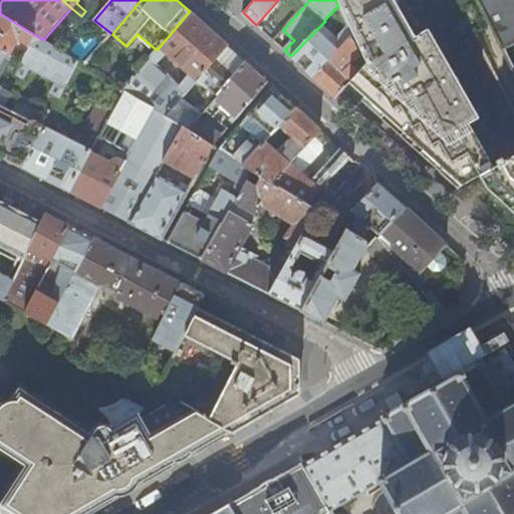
[(335,0),(338,6),(353,37),(362,56),(366,64),(360,70),(359,71),(378,88),(381,93),(392,110),(399,106),(412,127),(419,123),(432,145),(439,141),(442,146),(465,184),(481,175),(499,164),(493,154),(499,150),(430,32),(417,40),(393,0),(335,0)]
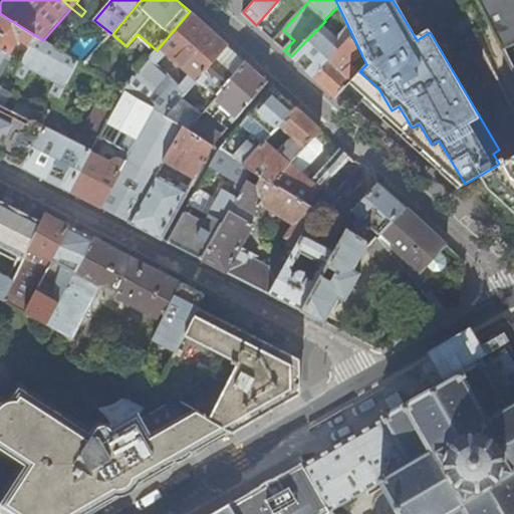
[(513,0),(479,0),(503,48),(513,42),(513,0)]
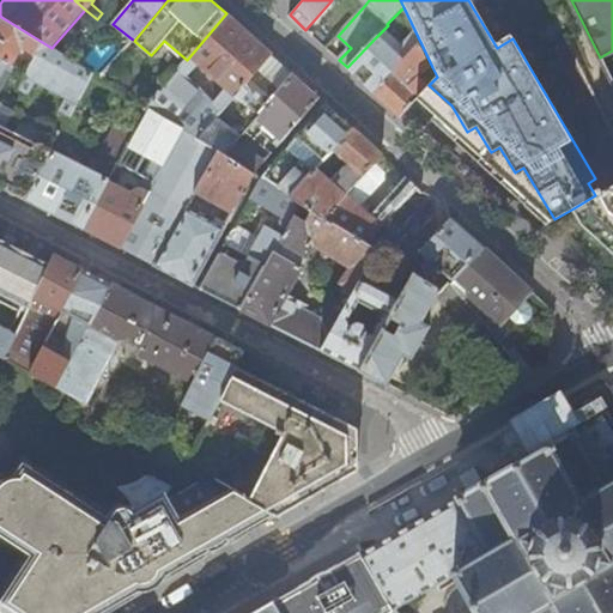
[(187,60),(147,107),(183,129),(199,139),(218,117),(225,109),(188,77),(200,64),(237,95),(243,87),(272,54),(247,32),(226,13),(187,60)]
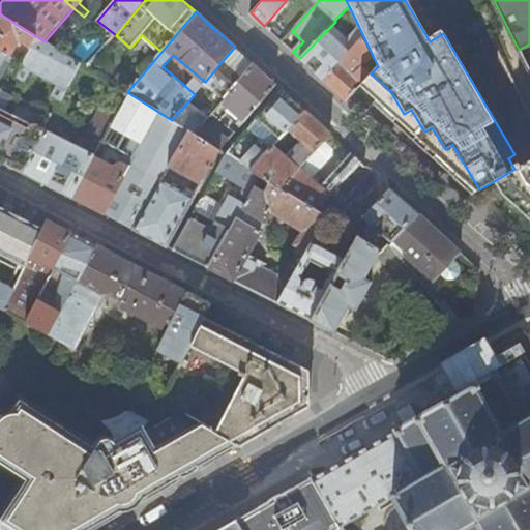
[(30,48),(36,36),(1,15),(0,17),(0,52),(9,57),(19,41),(30,48)]
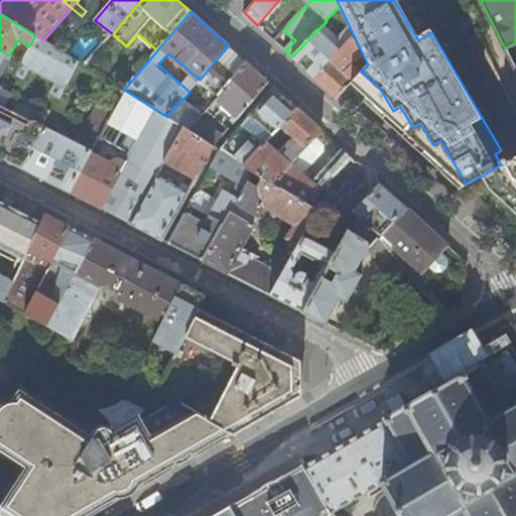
[(317,30),(316,31),(292,56),(299,63),(314,77),(348,43),(343,38),(334,46),(317,30)]
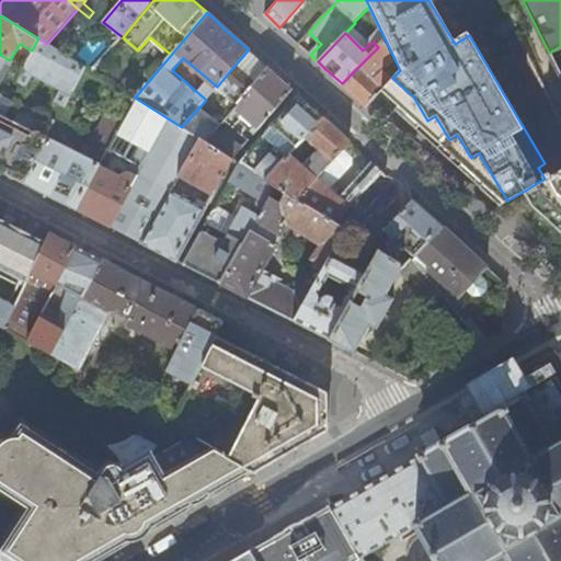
[(32,50),(26,61),(73,91),(86,68),(47,44),(38,38),(32,50)]
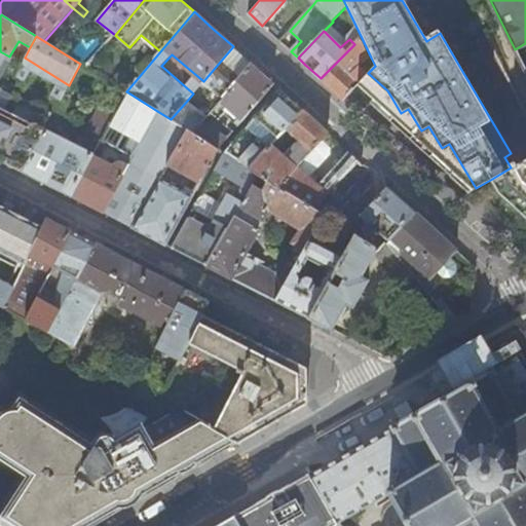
[(362,38),(354,44),(321,78),(330,86),(342,98),(343,99),(351,90),(368,73),(369,72),(363,67),(371,58),(362,38)]
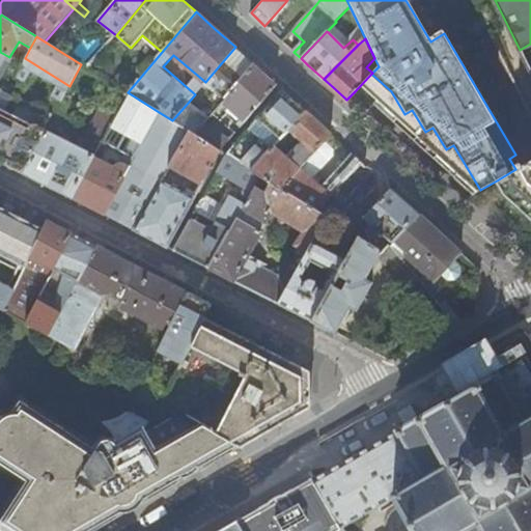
[(235,47),(211,76),(230,93),(255,65),(245,56),(235,47)]
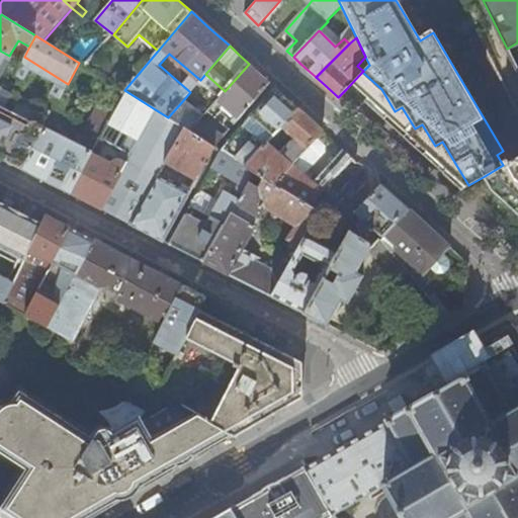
[(0,83),(7,88),(16,72),(20,63),(9,56),(0,51),(0,83)]
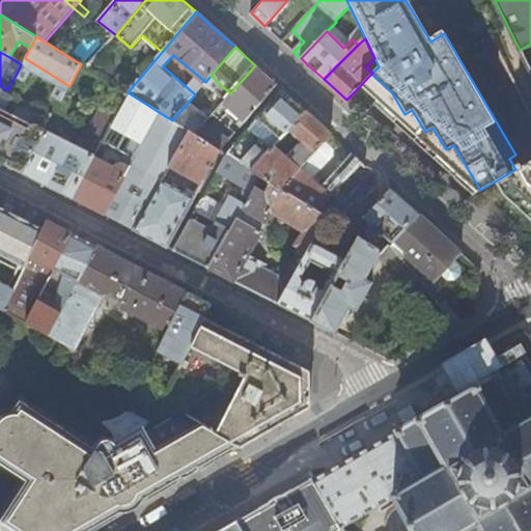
[(255,65),(230,93),(208,119),(195,135),(221,150),(228,141),(213,132),(231,111),(240,119),(236,124),(240,128),(278,86),(267,76),(255,65)]
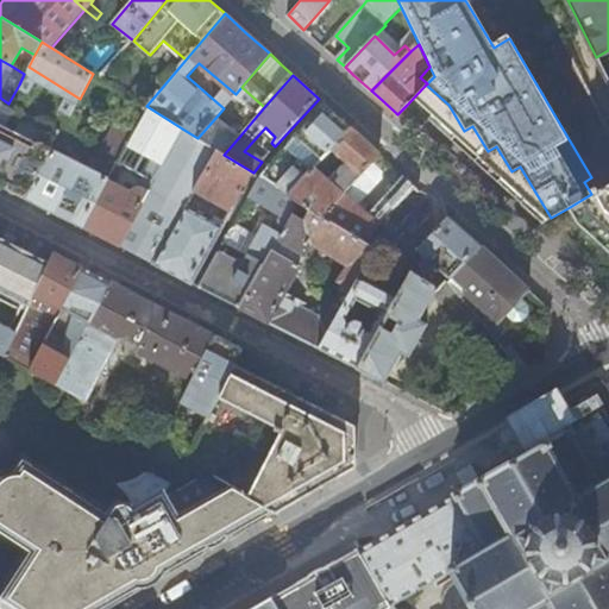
[(73,112),(19,85),(8,104),(0,120),(0,183),(27,199),(62,132),(71,114),(73,112)]
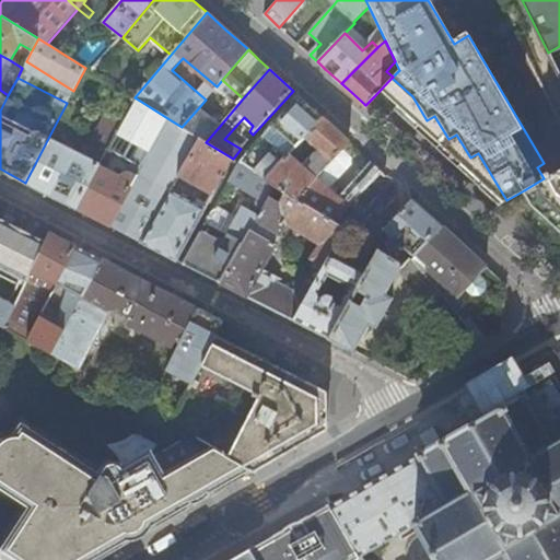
[(289,155),(305,138),(324,118),(313,108),(299,96),(266,133),(289,155)]
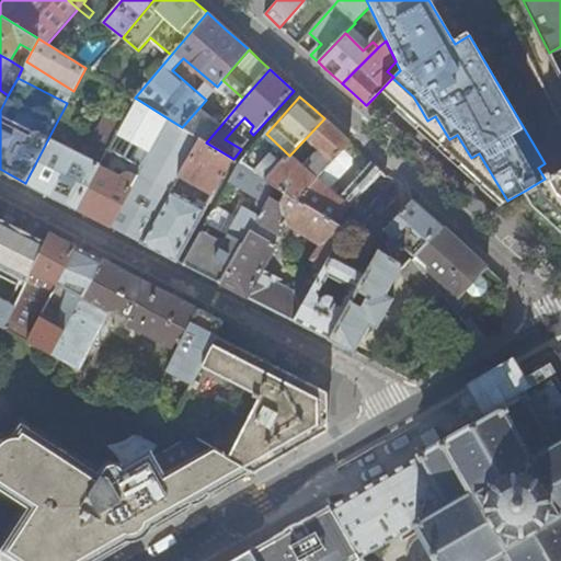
[(168,118),(135,98),(119,125),(104,156),(138,173),(168,118)]
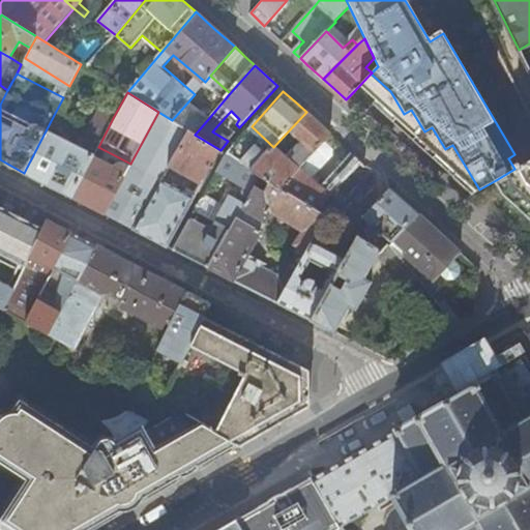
[(208,119),(188,101),(172,120),(189,131),(195,135),(208,119)]
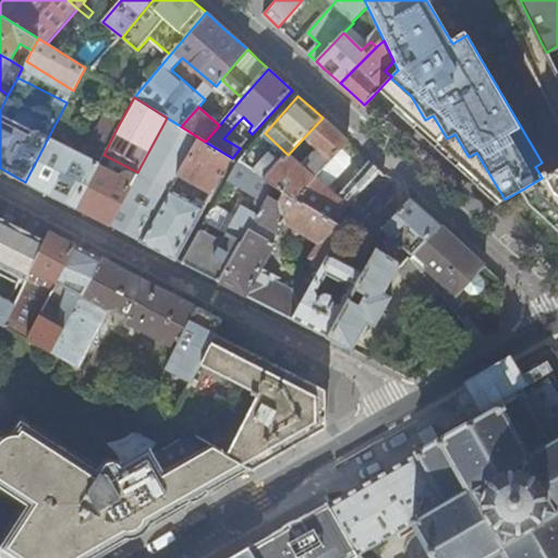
[(199,138),(181,126),(167,118),(137,172),(135,177),(109,225),(124,232),(141,241),(170,191),(178,177),(199,138)]
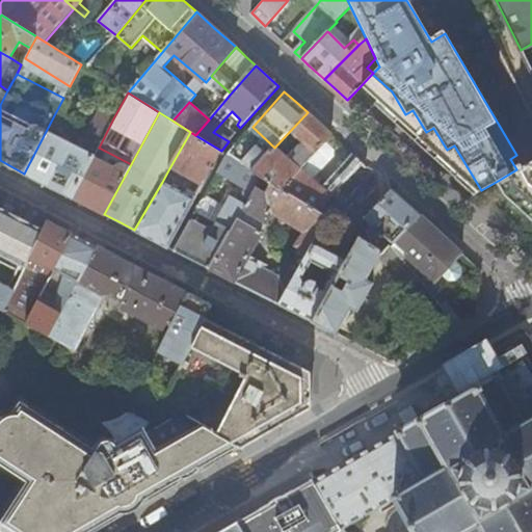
[(308,112),(290,131),(300,139),(296,143),(300,147),(295,151),(297,157),(292,162),(274,148),(253,170),(263,176),(282,188),(324,142),(331,134),(315,118),(308,112)]
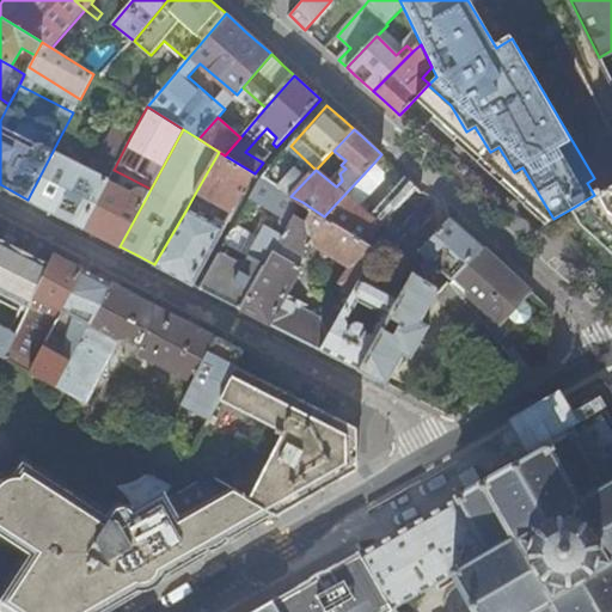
[(72,138),(62,133),(28,200),(48,209),(83,227),(108,181),(114,170),(130,136),(123,134),(101,177),(78,165),(80,159),(74,155),(73,157),(71,161),(61,157),(72,138)]
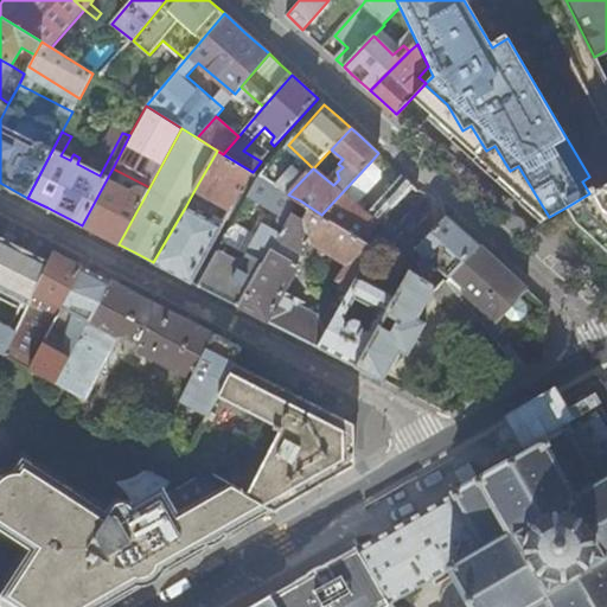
[(261,177),(270,184),(294,155),(286,148),(261,177)]
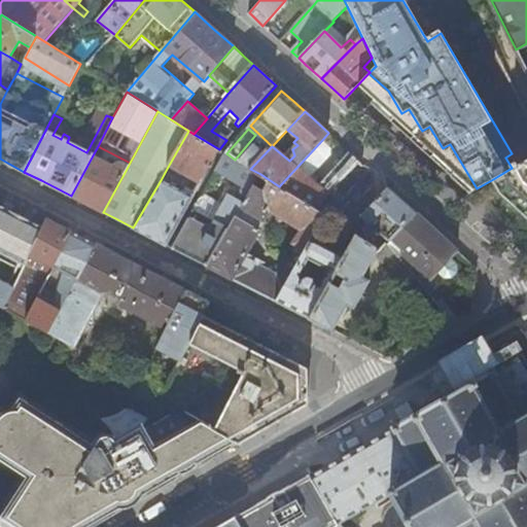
[(219,149),(194,134),(188,131),(168,167),(201,184),(220,150),(219,149)]
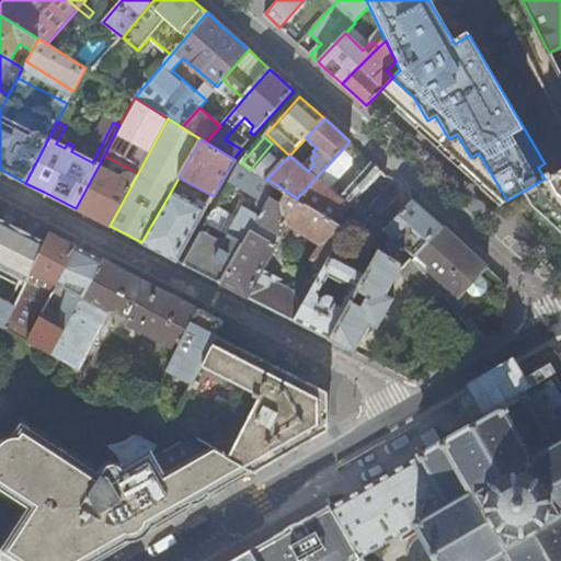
[(350,207),(364,193),(358,189),(345,202),(330,189),(352,165),(351,158),(342,150),(297,198),(336,222),(350,207)]
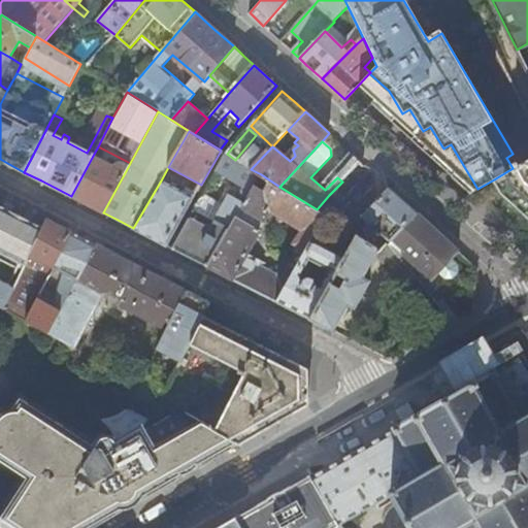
[(521,149),(513,154),(506,158),(513,168),(494,179),(501,193),(522,211),(527,217),(527,158),(527,160),(521,149)]
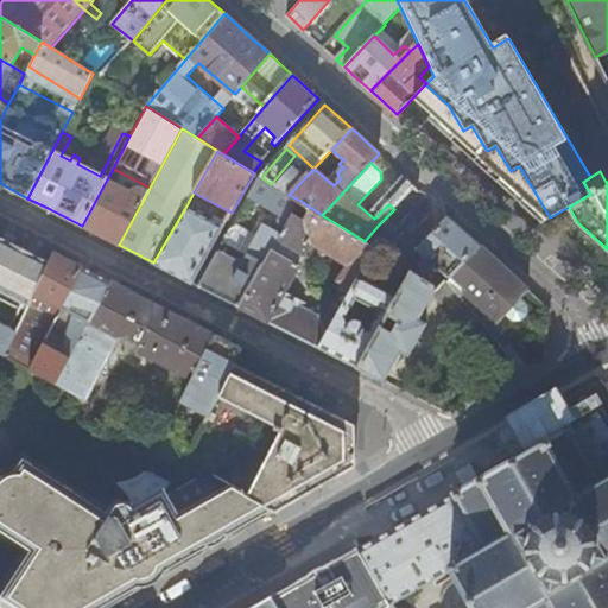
[(289,195),(271,184),(261,177),(251,196),(283,217),(274,232),(265,226),(251,251),(259,255),(253,267),(238,259),(244,247),(227,238),(200,286),(219,296),(241,308),(301,201),(289,195)]
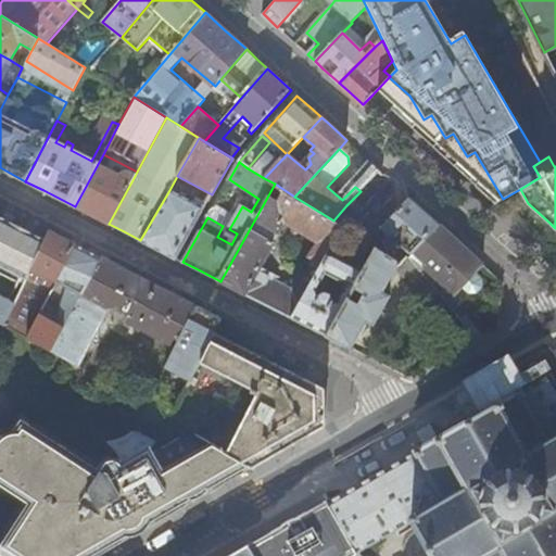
[(125,178),(98,164),(75,206),(90,214),(109,224),(135,176),(128,173),(125,178)]
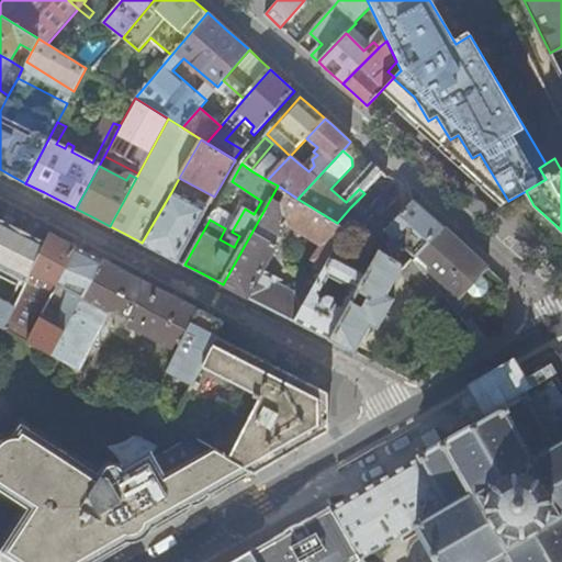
[(383,171),(379,167),(373,172),(378,177),(383,171)]
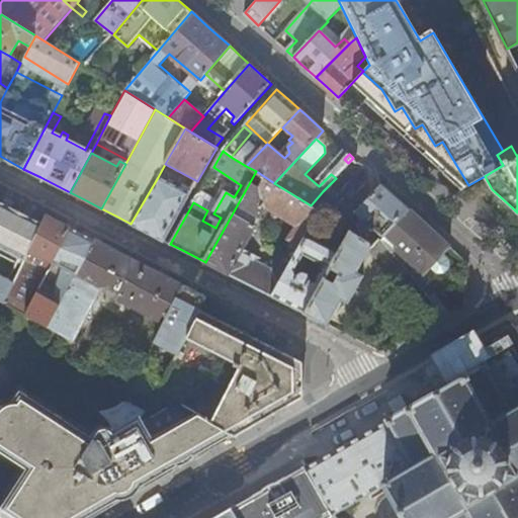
[(353,158),(348,163),(336,178),(323,191),(352,219),(383,185),(367,171),(354,159),(353,158)]
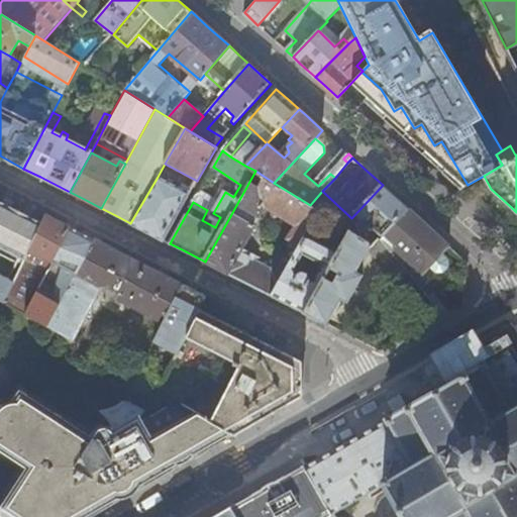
[(310,205),(274,183),(255,171),(205,262),(253,286),(272,296),(292,261),(286,256),(283,262),(279,260),(274,269),(241,252),(255,227),(252,225),(265,205),(299,225),(292,239),(294,240),(291,246),(298,250),(307,233),(319,211),(310,205)]
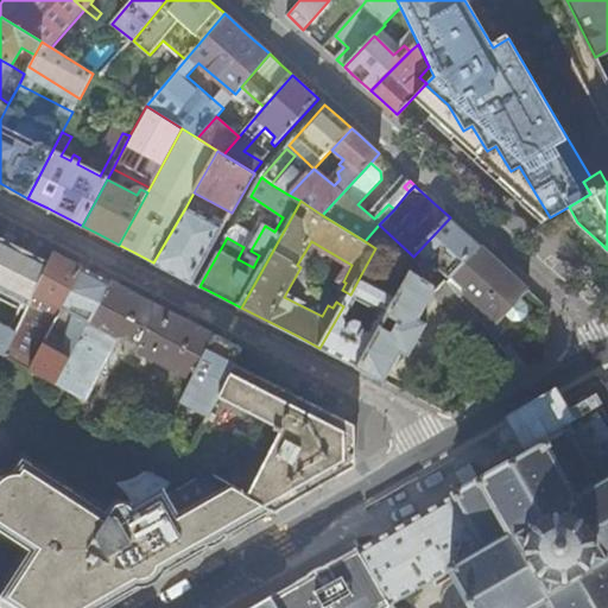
[(233,227),(241,232),(252,210),(245,207),(233,227)]
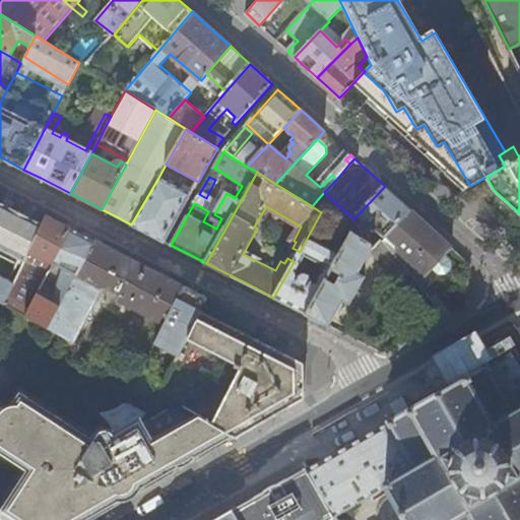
[(181,190),(158,178),(131,224),(147,233),(164,241),(193,190),(184,185),(181,190)]
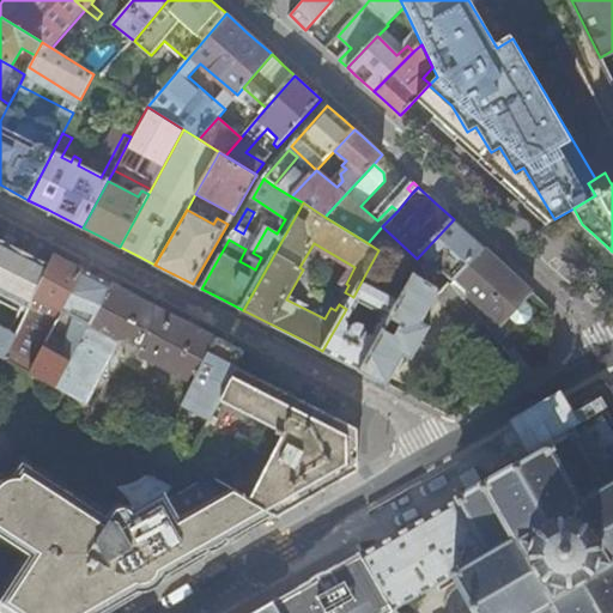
[(472,236),(454,219),(417,259),(414,262),(420,267),(429,258),(441,269),(430,281),(444,291),(450,285),(485,248),(472,236)]
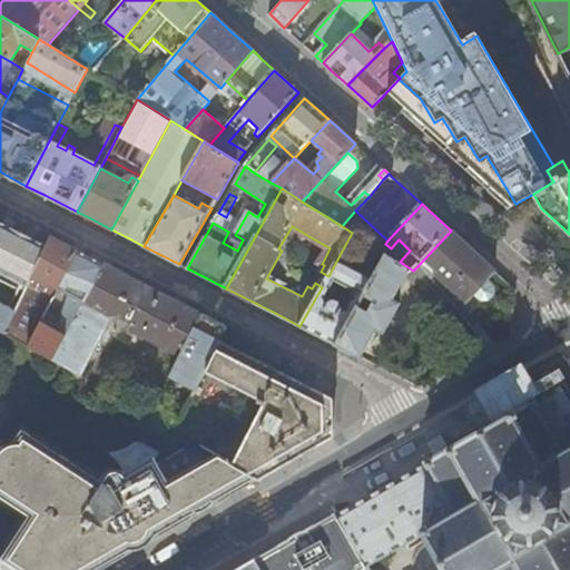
[(0,331),(5,333),(15,312),(0,304),(0,284),(1,282),(23,293),(48,246),(46,245),(21,233),(0,222),(0,331)]
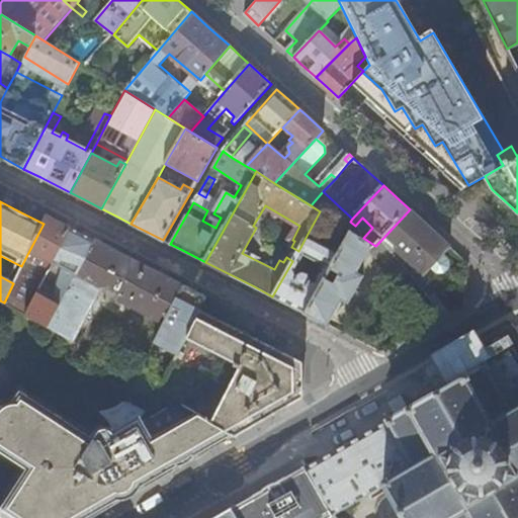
[(410,209),(380,241),(410,275),(414,281),(428,266),(443,251),(449,245),(435,233),(410,209)]
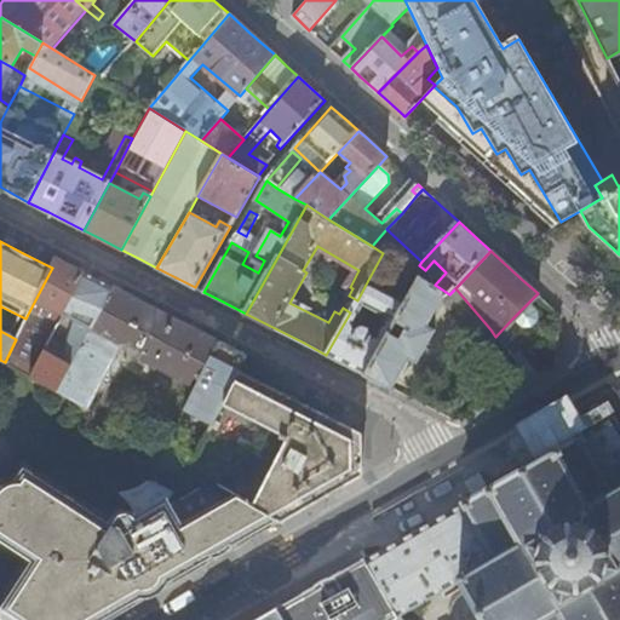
[(57,257),(52,268),(26,319),(16,339),(5,362),(32,378),(32,377),(85,271),(68,263),(57,257)]
